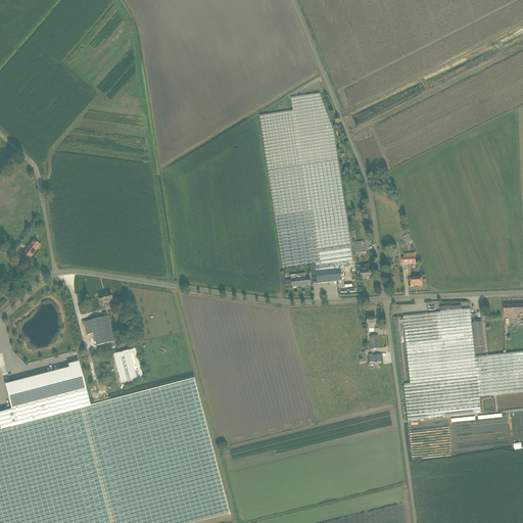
[(258,116),(282,269),(316,264),(316,267),(335,264),(353,260),(351,252),(346,220),(340,177),(338,160),(336,150),(335,141),(334,133),(332,127),(320,94),(291,98),(293,111),(258,116)]
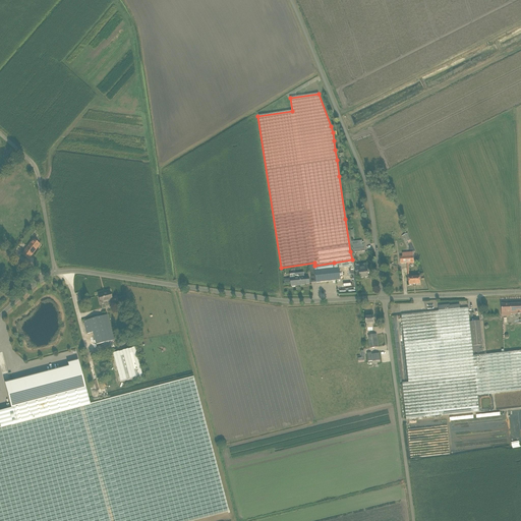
[(411,240),(408,234),(402,236),(403,240),(404,239),(406,242),(411,240)]
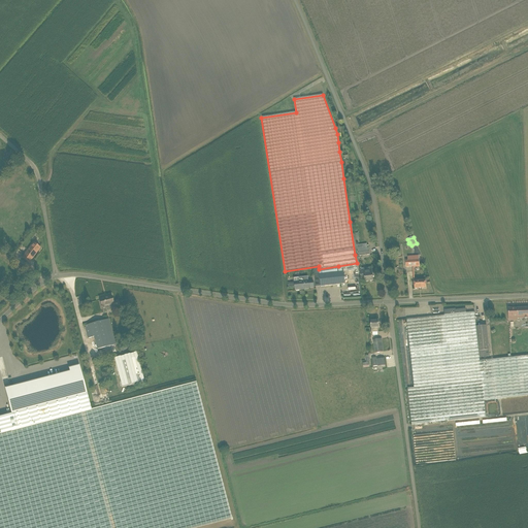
[(33,243),(22,258),(29,263),(40,248),(33,243)]
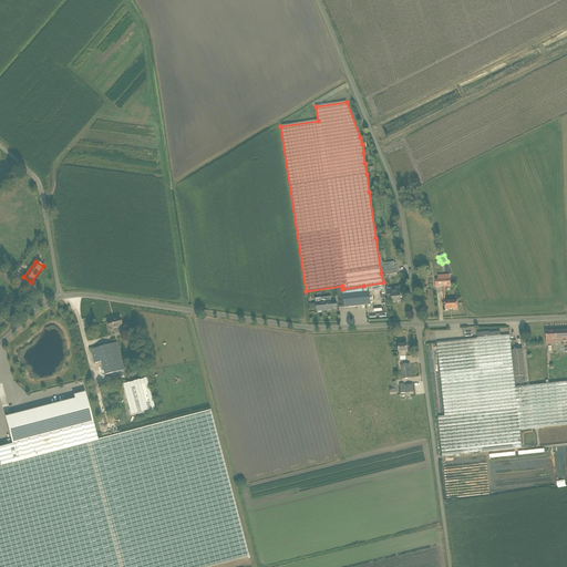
[(394,263),(383,264),(384,276),(398,274),(397,267),(394,267),(394,263)]
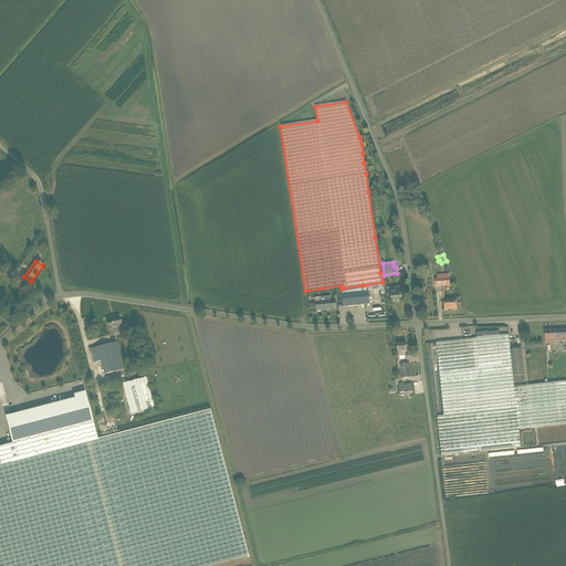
[(450,285),(449,278),(435,279),(436,286),(450,285)]
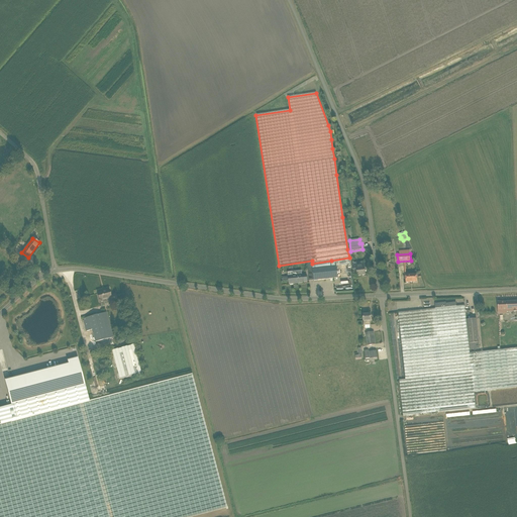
[(311,262),(307,262),(308,270),(313,269),(314,281),(338,278),(336,267),(331,267),(331,261),(312,264),(311,264),(311,262)]
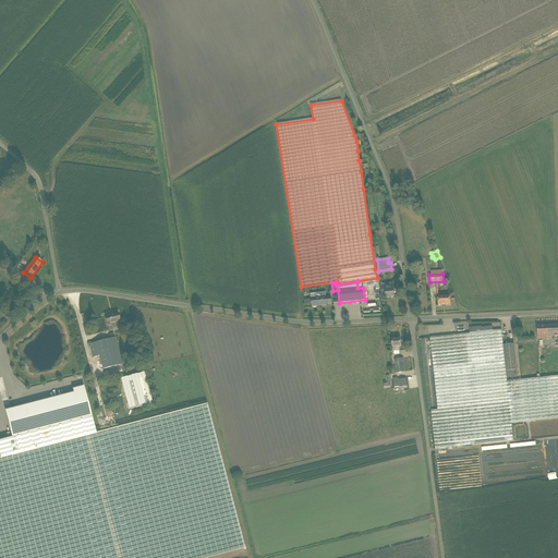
[(392,282),(380,283),(381,294),(385,294),(386,298),(393,296),(392,282)]
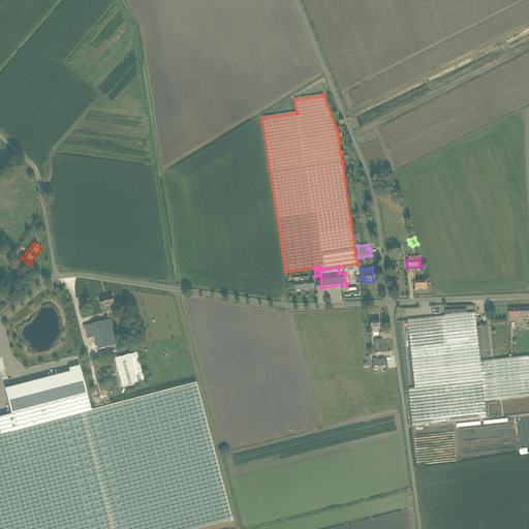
[(309,281),(300,282),(300,278),(294,279),(294,283),(296,287),(296,291),(310,289),(314,288),(313,281),(309,282),(309,281)]
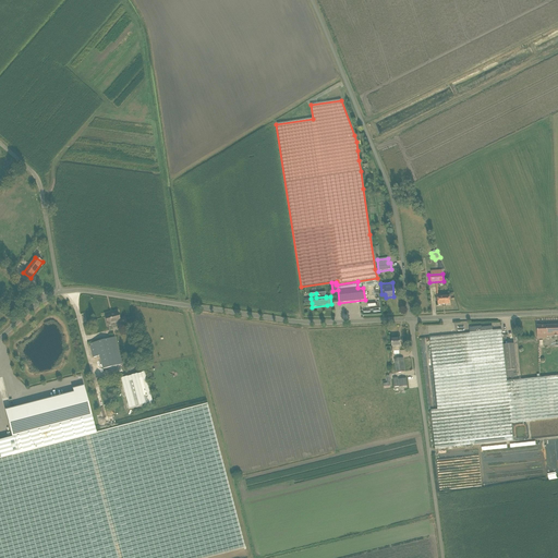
[(437,298),(438,305),(450,304),(449,295),(437,296),(437,298)]
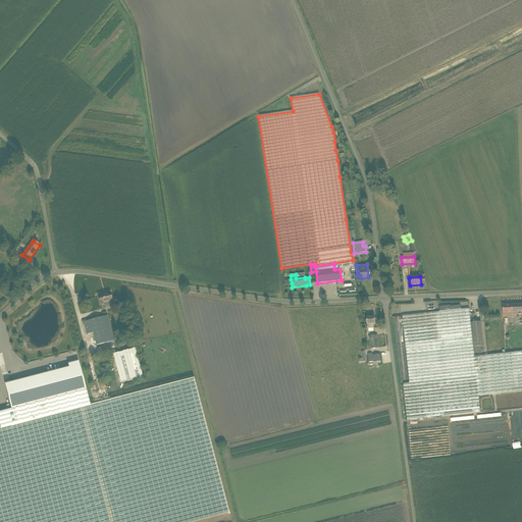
[(98,296),(100,304),(112,301),(113,306),(118,304),(116,297),(111,299),(110,293),(98,296)]
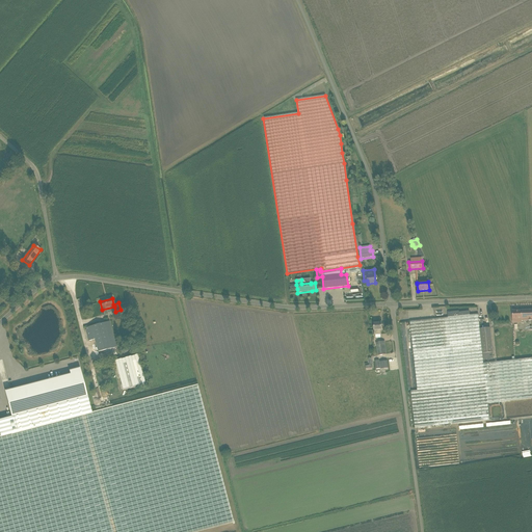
[(531,310),(512,312),(512,323),(522,323),(522,321),(531,320),(531,310)]
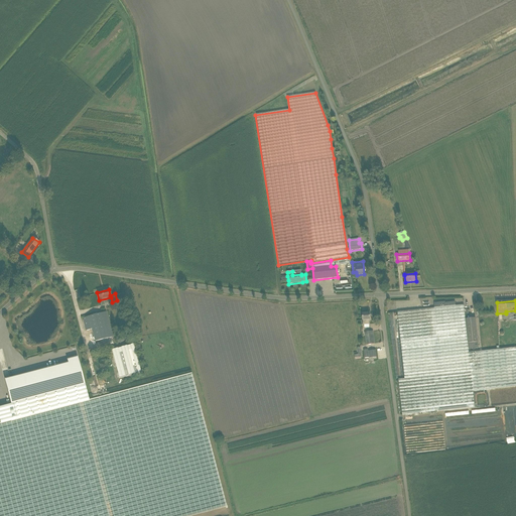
[(469,349),(466,319),(464,305),(397,312),(404,379),(398,380),(402,415),(475,406),(473,391),(515,386),(515,347),(469,353),(469,349)]
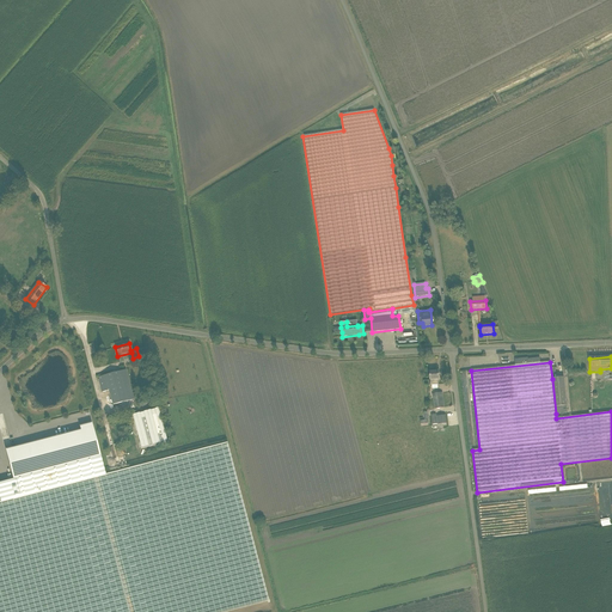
[(102,392),(109,390),(112,405),(134,399),(126,371),(98,378),(102,392)]
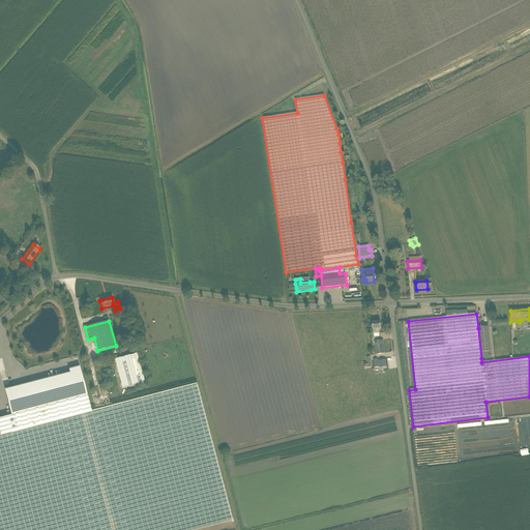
[(478,328),(481,358),(492,357),(489,327),(478,328)]
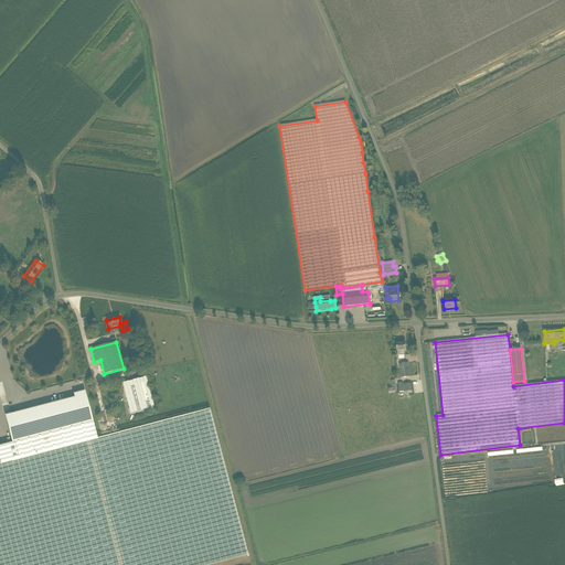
[(411,376),(408,363),(400,364),(402,379),(411,376)]
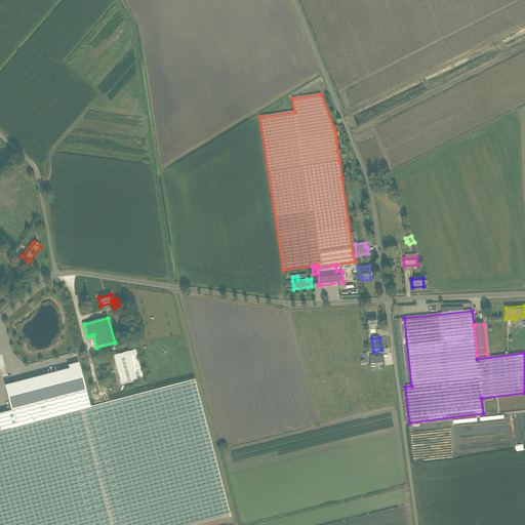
[(136,354),(118,359),(125,386),(145,380),(136,354)]
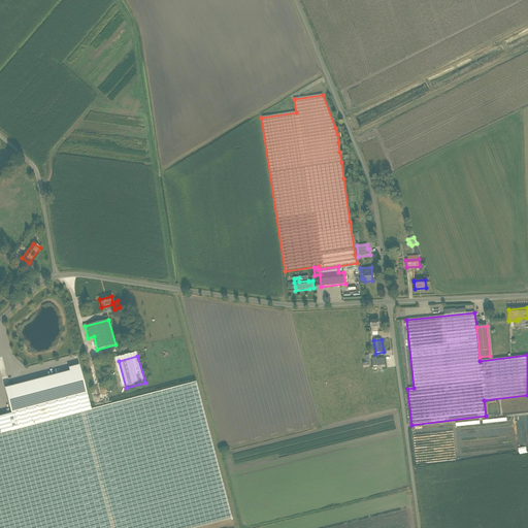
[(196,383),(91,410),(79,365),(68,368),(69,371),(5,388),(11,414),(0,417),(0,431),(0,434),(0,433),(0,527),(195,527),(231,519),(196,383)]
